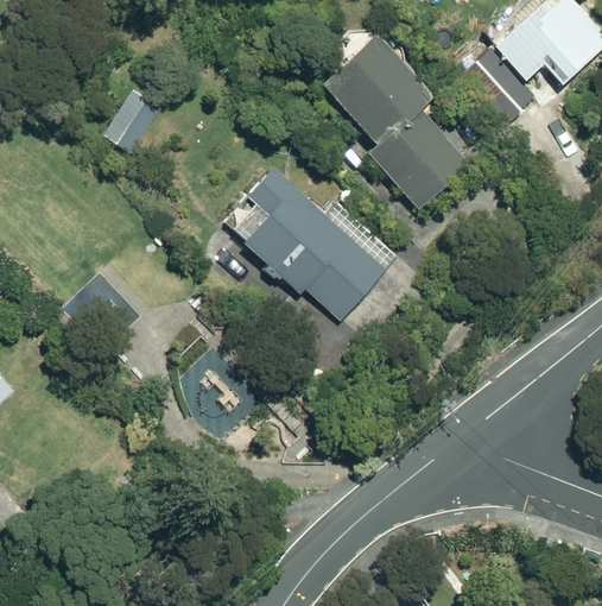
[(545,0),(462,76),(507,126),(542,95),(530,81),(544,68),(562,87),(601,50),(601,29),(575,0),(545,0)]
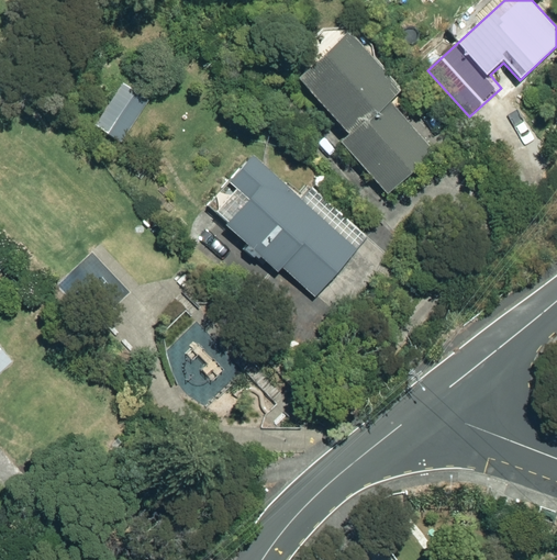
[(340,143),(389,194),(436,149),(390,100),(402,89),(346,31),(296,79),(348,135),(340,143)]
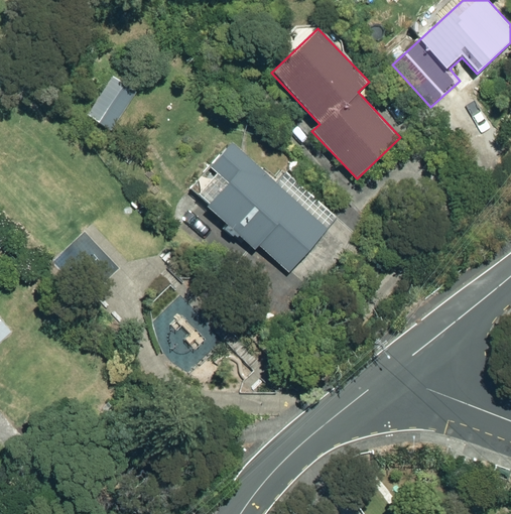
[(88,115),(113,132),(139,92),(114,75),(88,115)]
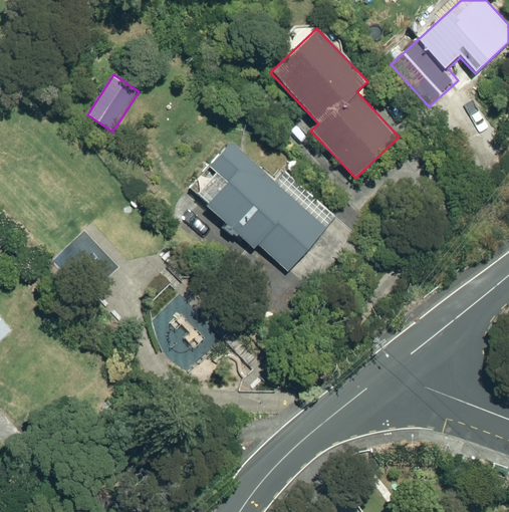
[(258,246),(289,272),(337,215),(278,164),(267,176),(229,142),(206,166),(224,182),(204,206),(225,225),(222,229),(235,239),(237,234),(255,249),(258,246)]
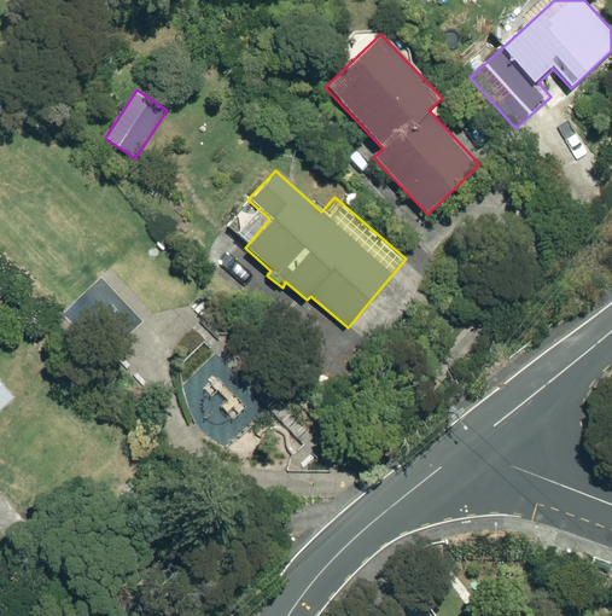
[(537,550),(563,559),(565,551),(542,541),(537,550)]
